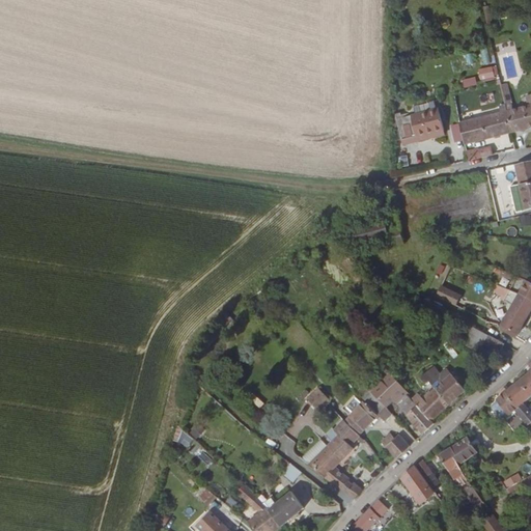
[(497,65),(478,68),(479,81),(499,78),(497,65)]
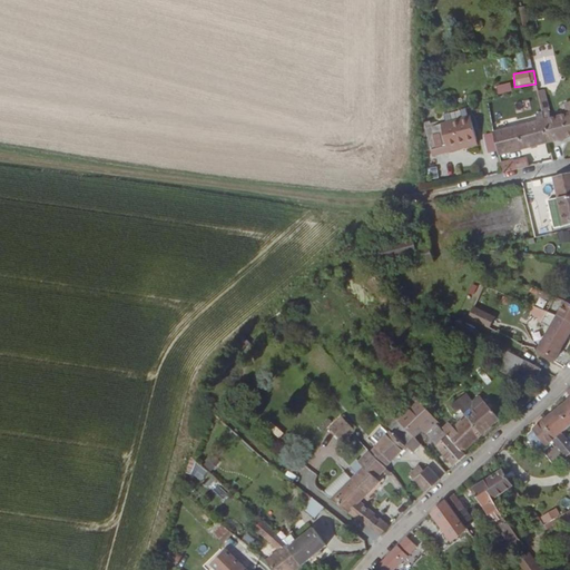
[(498,95),(512,92),(510,82),(495,85),(498,95)]
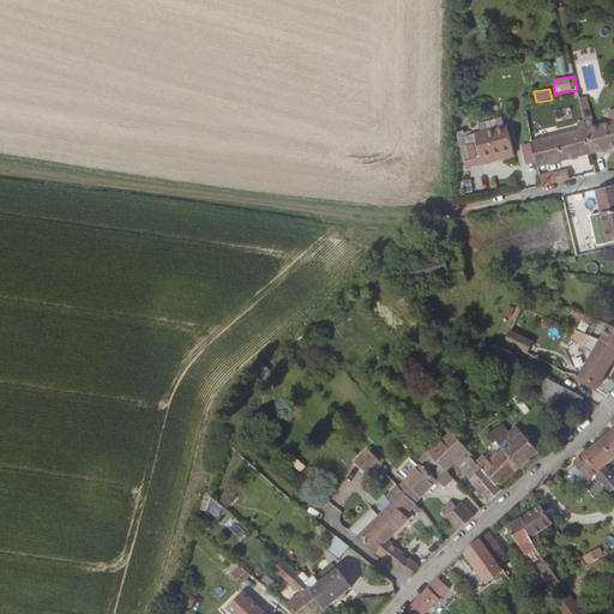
[(582,125),(583,131),(588,155),(613,148),(613,108),(613,109),(613,116),(613,121),(591,128),(589,122),(582,125)]
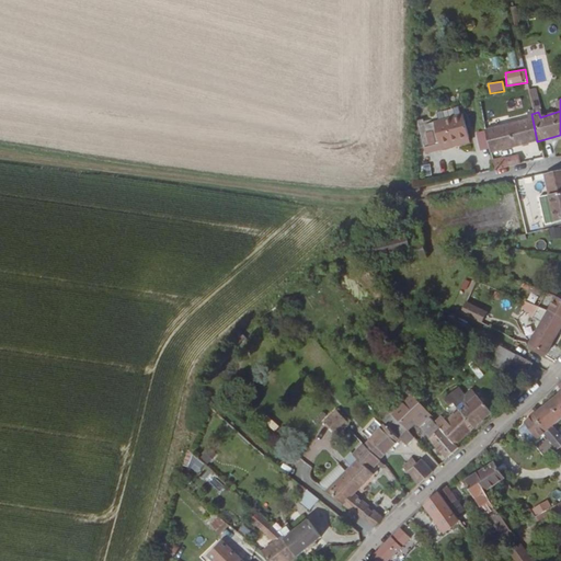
[(423,149),(468,139),(462,116),(418,127),(423,149)]
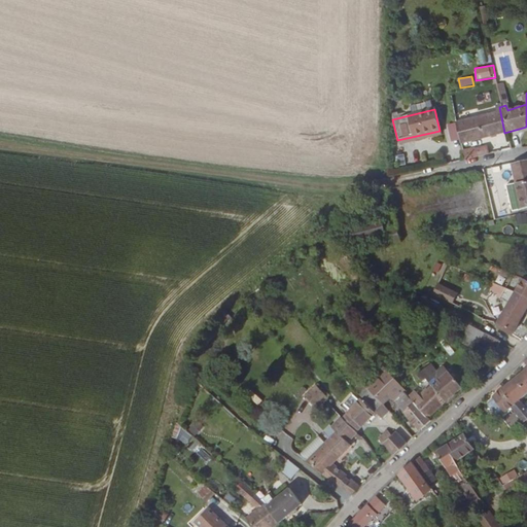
[(504,133),(500,112),(455,124),(455,125),(458,140),(460,145),(504,133)]
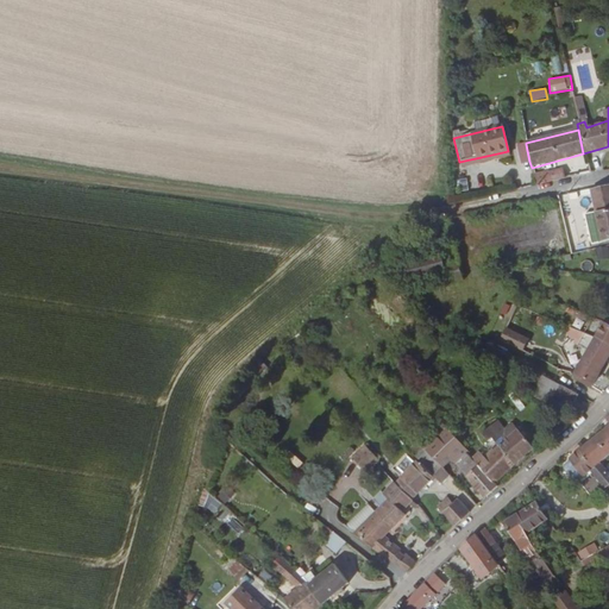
[(515,148),(519,164),(529,162),(526,144),(515,148)]
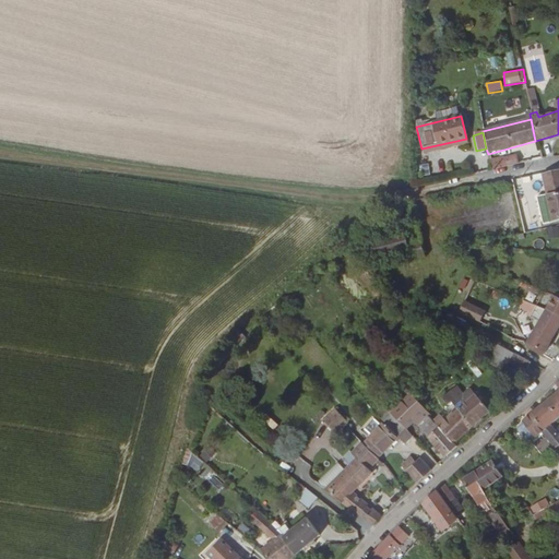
[(423,154),(467,143),(466,139),(421,149),(423,154)]
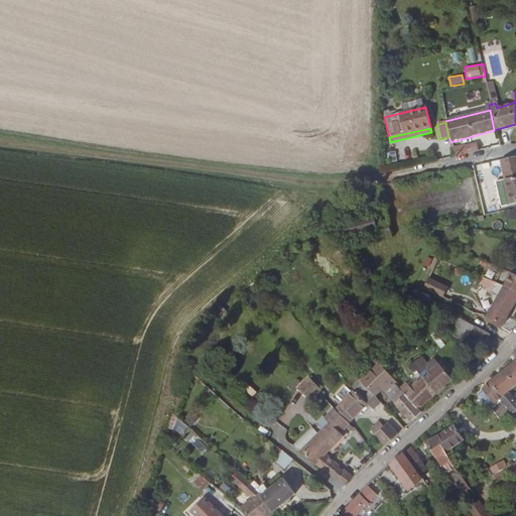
[(507,146),(506,138),(496,139),(497,147),(505,145),(506,146),(507,146)]
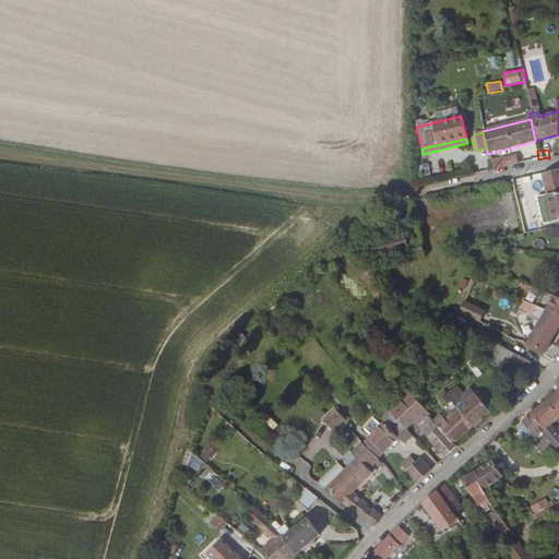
[(503,159),(503,158),(489,161),(491,170),(519,164),(518,156),(503,159)]
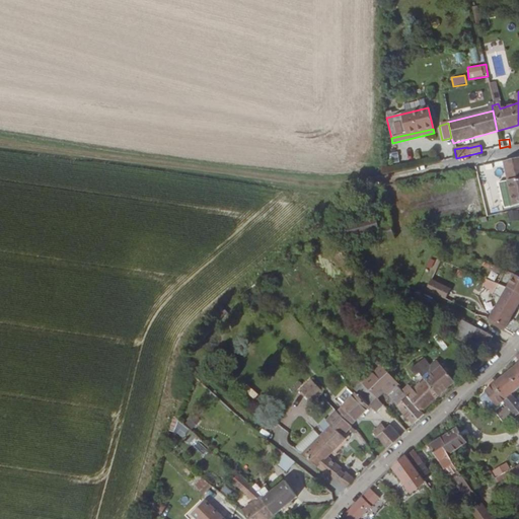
[(518,203),(518,158),(503,162),(504,167),(504,168),(504,171),(511,207),(518,203)]
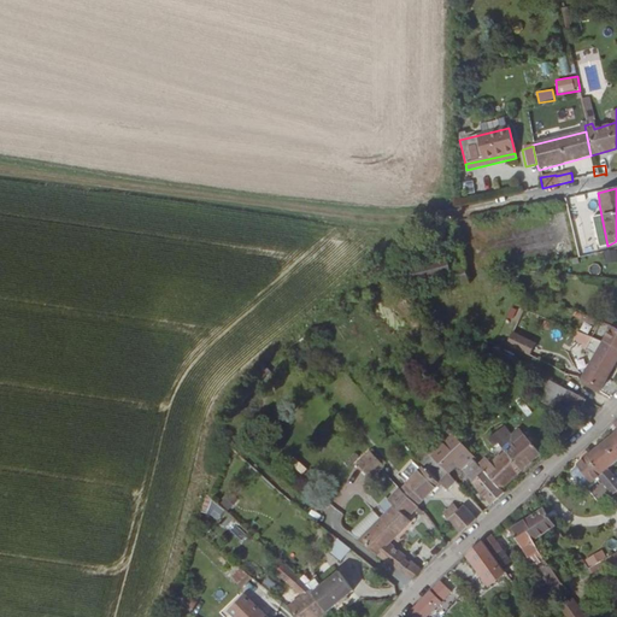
[(616,250),(604,250),(604,262),(616,262),(616,250)]
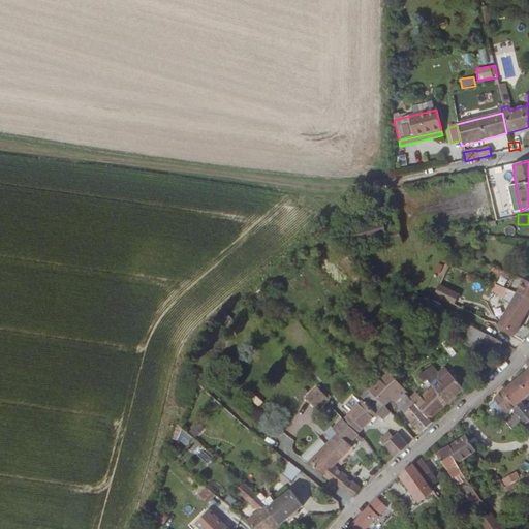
[(390,247),(402,244),(398,226),(384,230),(381,220),(349,229),(353,246),(386,237),(390,247)]
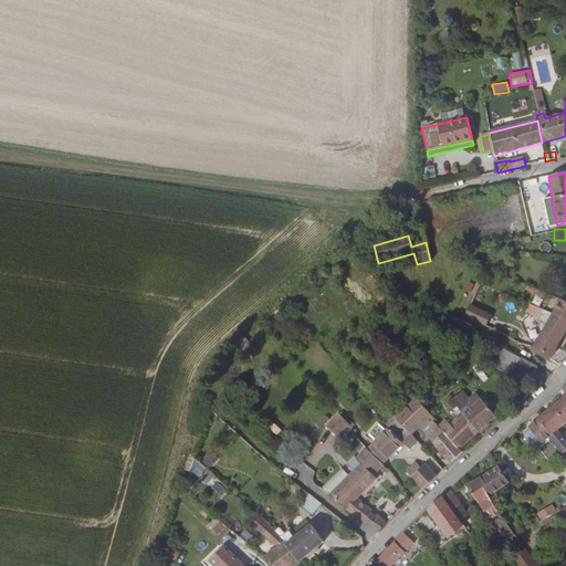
[(558,307),(559,301),(547,297),(546,303),(558,307)]
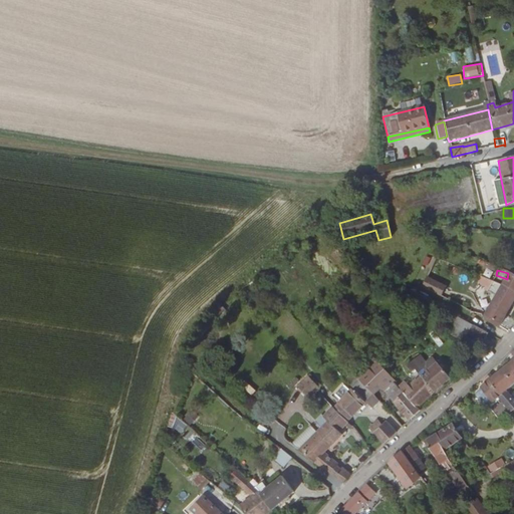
[(499,289),(513,296),(513,281),(509,279),(507,279),(496,275),(495,274),(489,286),(498,290),(499,289)]
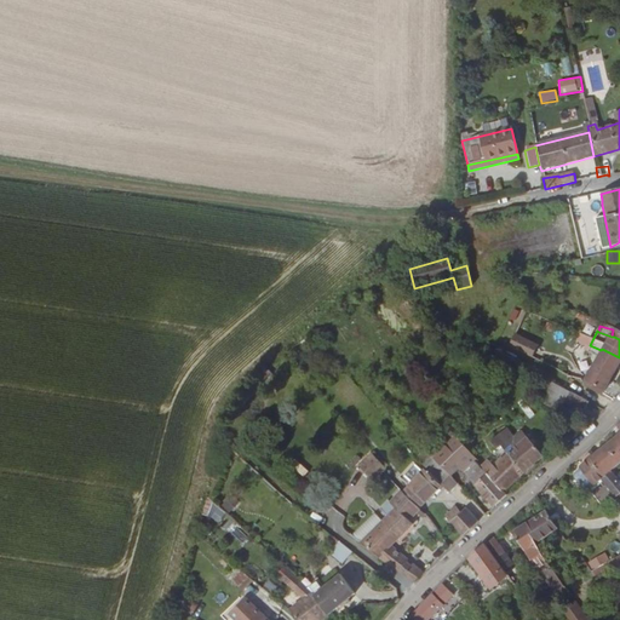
[(509,350),(532,359),(538,342),(515,333),(509,350)]
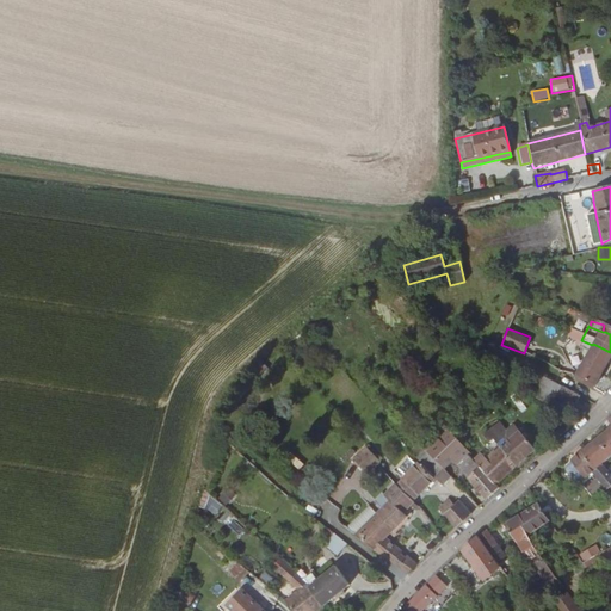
[(581,340),(575,351),(586,357),(574,378),(592,389),(610,352),(593,344),(592,345),(581,340)]
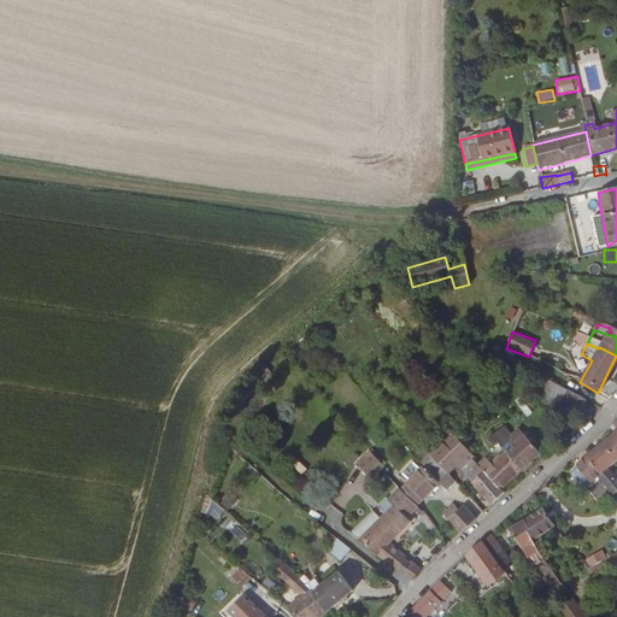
[(559,404),(579,412),(583,403),(565,393),(559,404)]
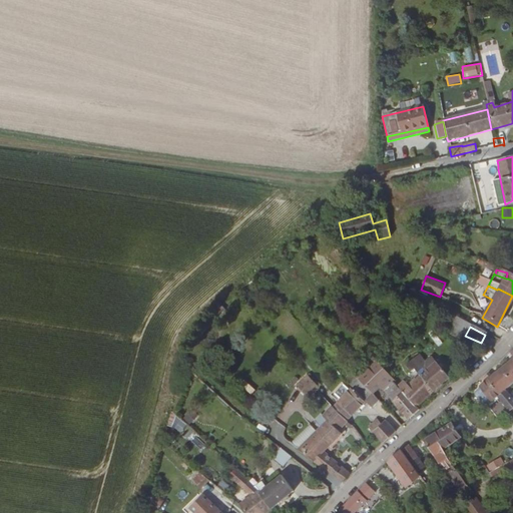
[(411,361),(423,374),(435,363),(431,359),(423,366),(414,358),(411,361)]
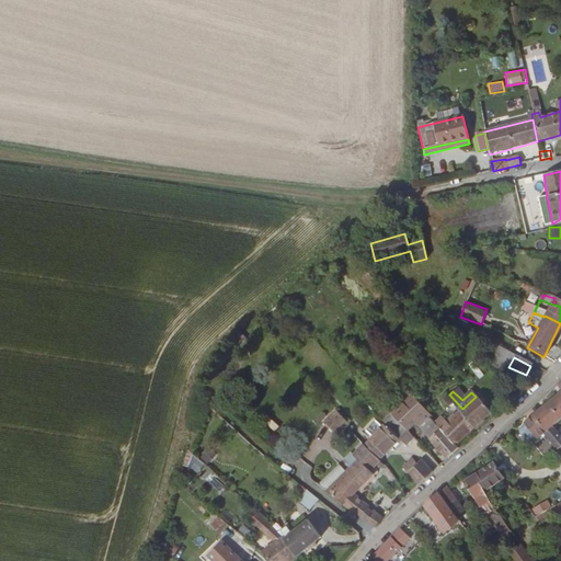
[(454,415),(471,431),(491,412),(476,397),(462,409),(449,395),(439,402),(439,403),(447,410),(450,407),(457,413),(454,415)]
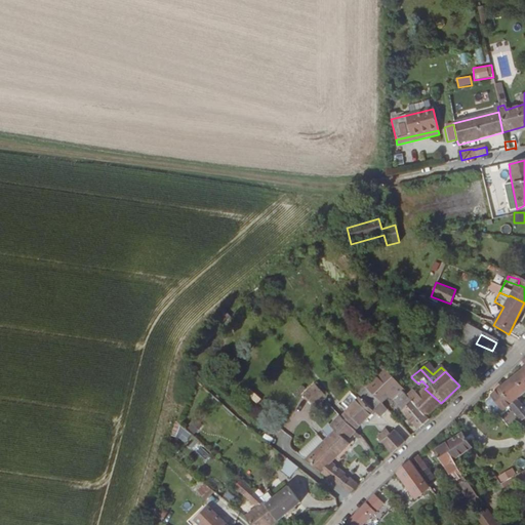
[(524,369),(502,389),(515,403),(524,393),(524,369)]
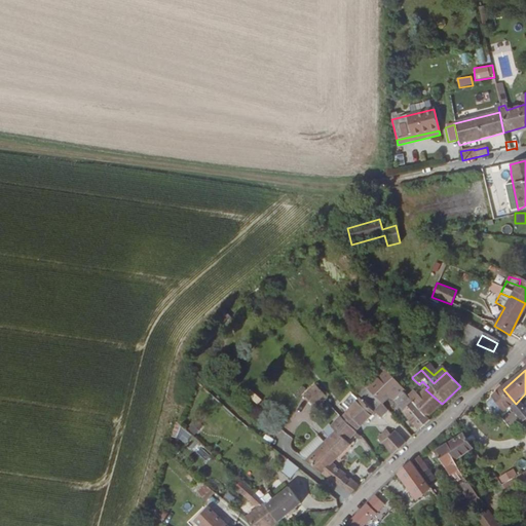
[(401,393),(403,390),(381,372),(374,379),(391,396),(389,398),(396,402),(400,397),(402,395),(401,393)]
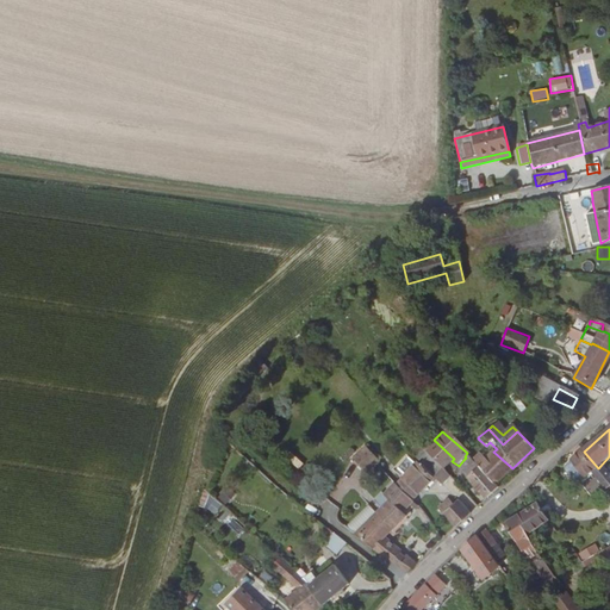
[(454,459),(434,440),(425,448),(446,468),(452,461),(454,459)]
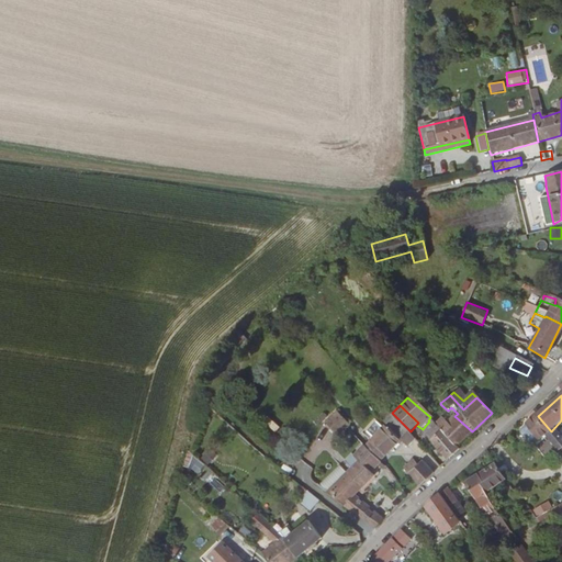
[(323,422),(336,436),(350,425),(337,409),(323,422)]
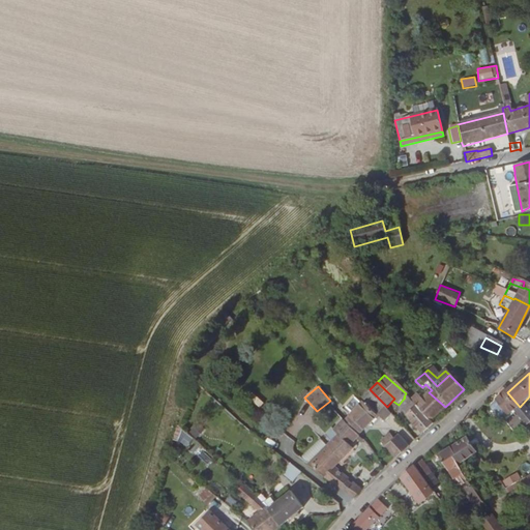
[(370,389),(359,400),(344,416),(360,434),(379,415),(387,407),(370,389)]
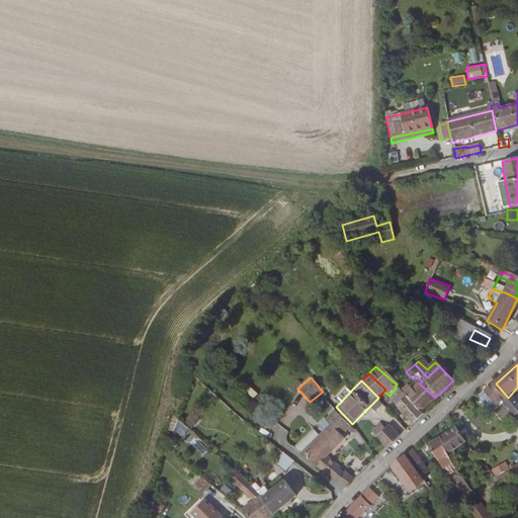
[(420,412),(435,398),(419,383),(411,391),(405,385),(399,392),(401,393),(420,412)]
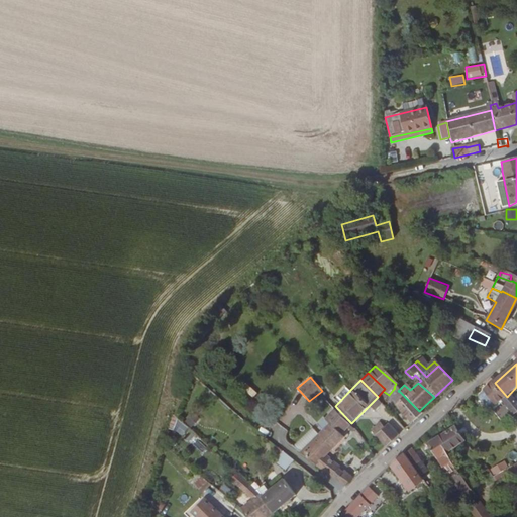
[(516,407),(507,397),(495,383),(485,391),(496,408),(503,401),(514,413),(512,415),(514,417),(515,415),(516,417),(516,407)]
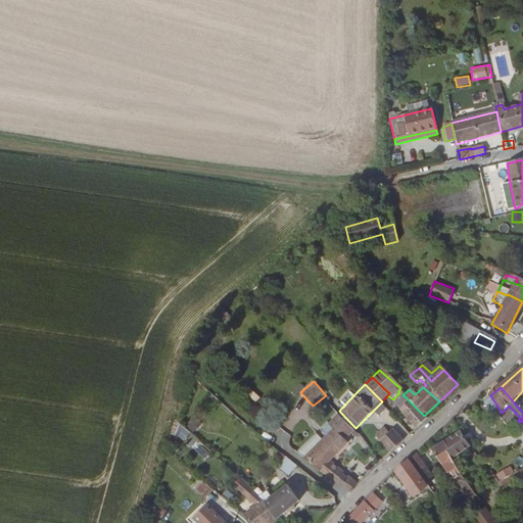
[(402,395),(399,392),(397,394),(395,397),(400,401),(405,396),(402,395)]
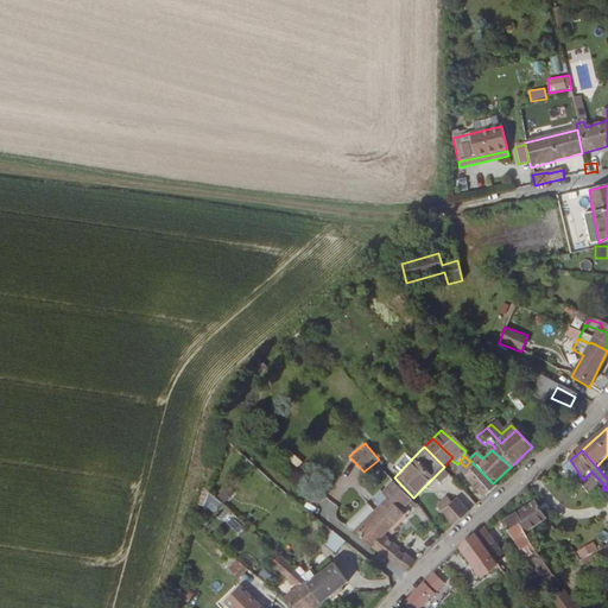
[(485,499),(498,487),(493,483),(470,461),(462,470),(476,487),(482,495),(485,499)]
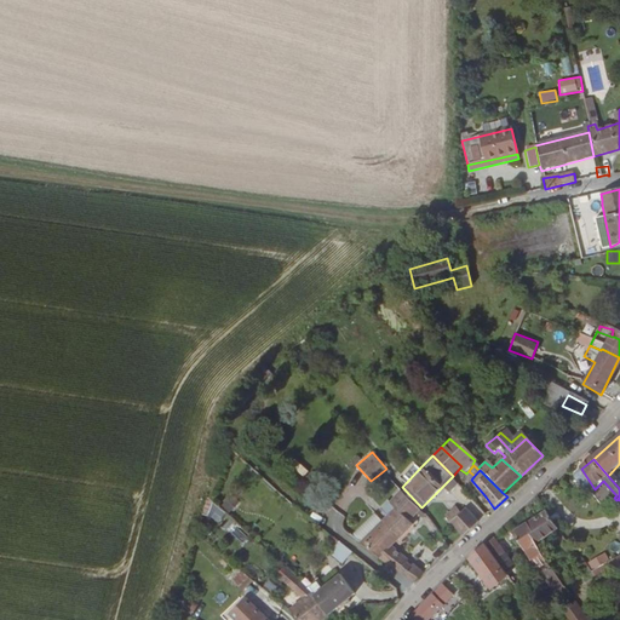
[(360,543),(414,583),(423,574),(412,566),(409,568),(405,564),(407,562),(390,549),(412,524),(408,521),(419,510),(399,489),(388,501),(394,506),(360,543)]
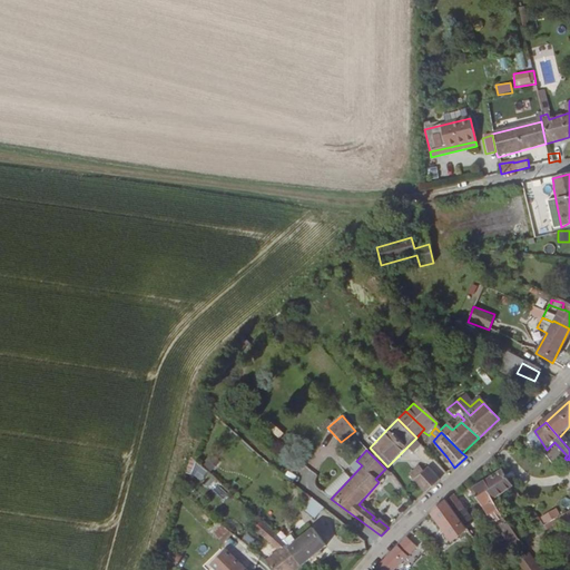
[(209,457),(203,465),(212,472),(218,463),(209,457)]
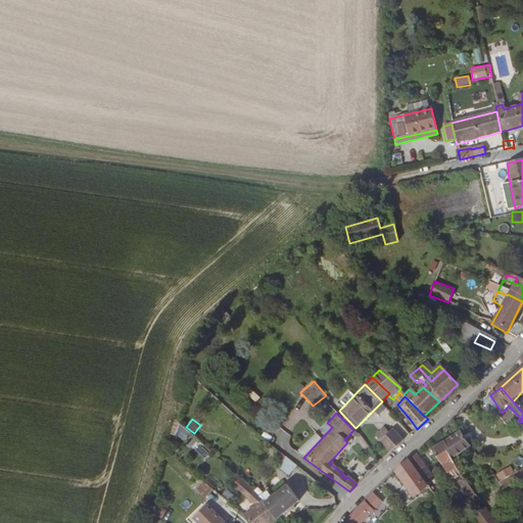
[(171,433),(180,436),(184,424),(174,422),(171,433)]
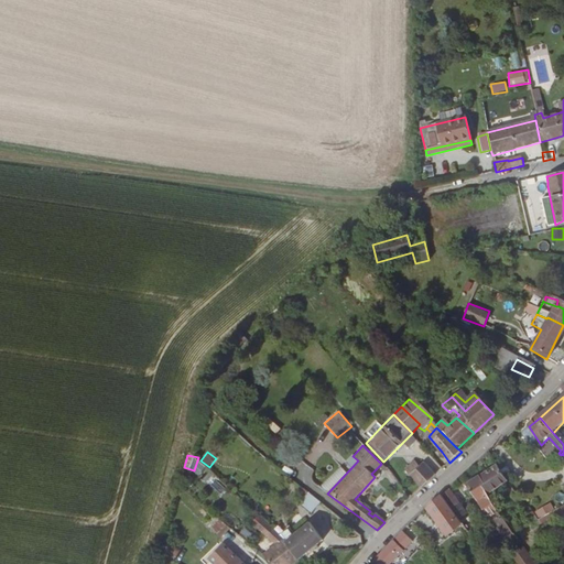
[(306,476),(312,469),(303,461),(297,466),(306,476)]
